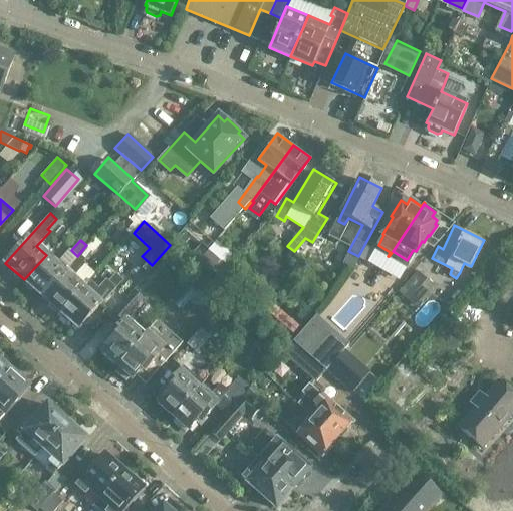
[(67,267),(42,295),(60,311),(82,286),(71,277),(85,261),(84,260),(92,251),(86,245),(77,256),(67,267)]
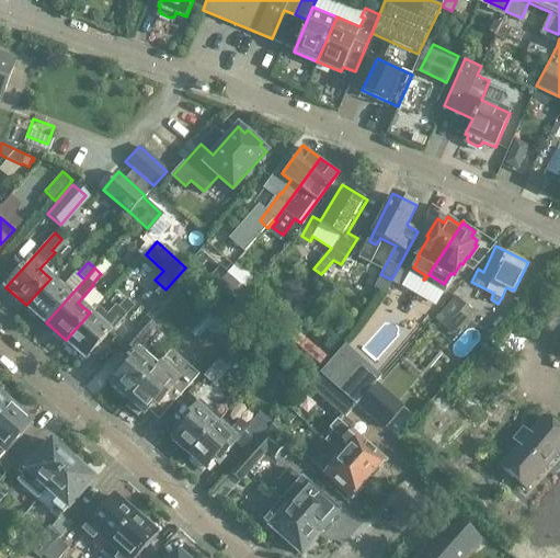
[(50,279),(26,305),(46,322),(73,292),(64,283),(60,287),(50,279)]
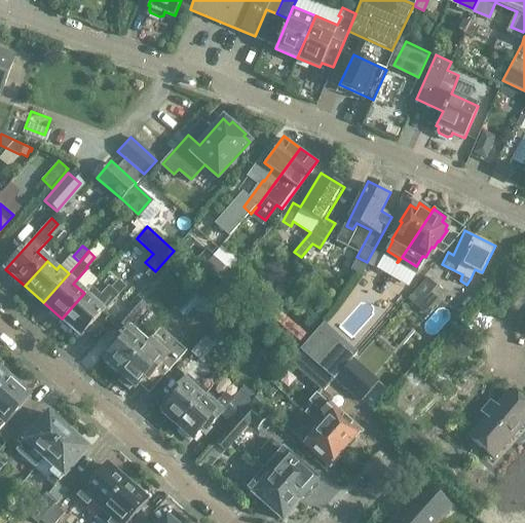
[(444,290),(427,275),(408,297),(424,312),(444,290)]
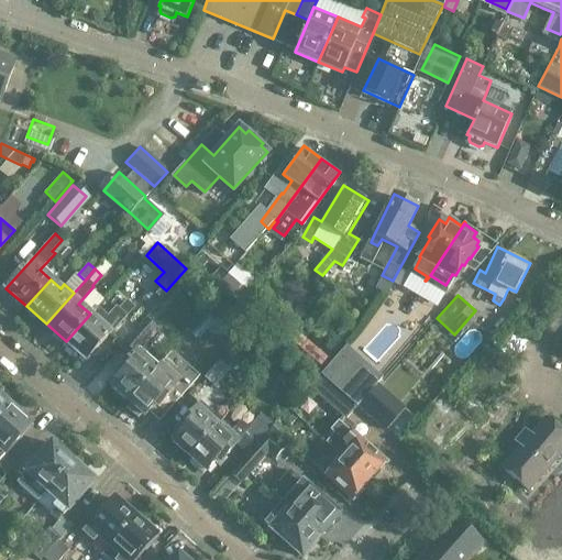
[(86,359),(124,316),(134,305),(127,299),(120,307),(117,304),(108,314),(98,305),(90,314),(66,341),(86,359)]
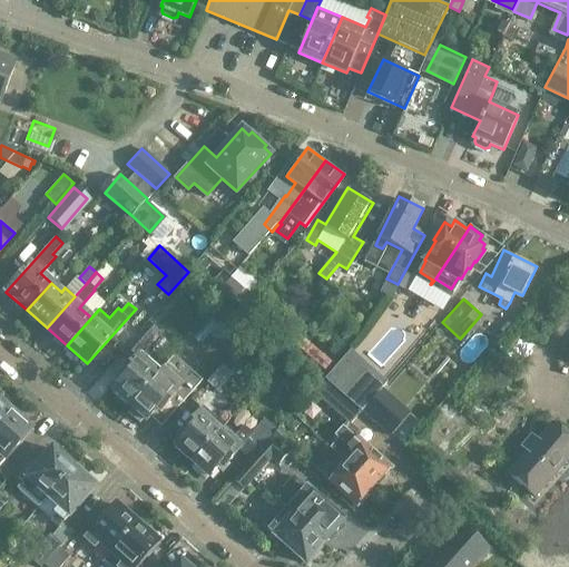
[(291,345),(308,323),(298,314),(280,336),(291,345)]
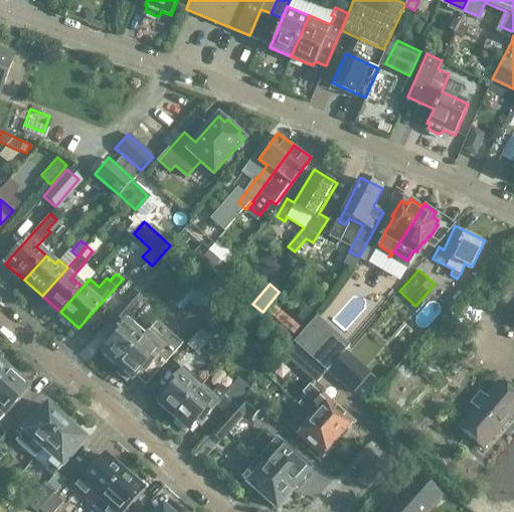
[(144,299),(135,290),(121,306),(130,314),(144,299)]
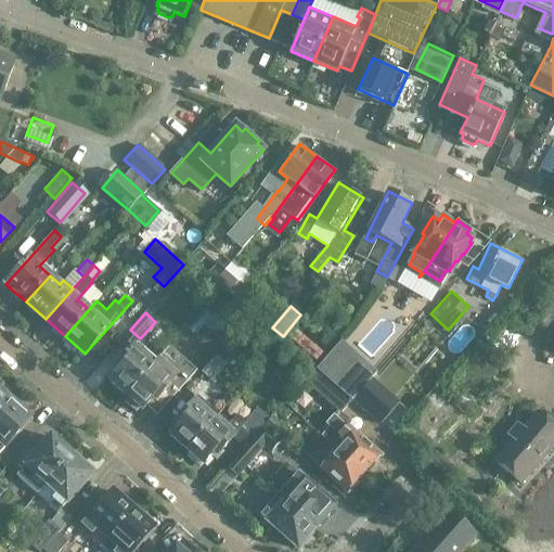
[(350,399),(376,370),(375,370),(372,373),(357,358),(359,355),(358,354),(356,357),(339,343),(343,339),(342,338),(316,367),(350,399)]
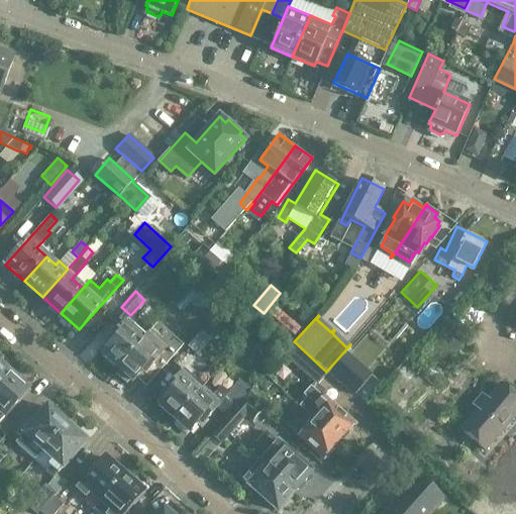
[(102,354),(117,368),(146,335),(127,318),(112,335),(110,334),(106,338),(111,343),(102,354)]
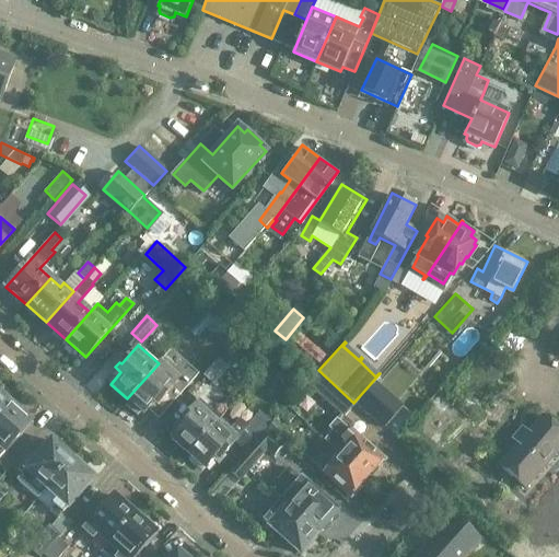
[(220,357),(209,348),(182,378),(193,387),(204,373),(205,374),(220,357)]
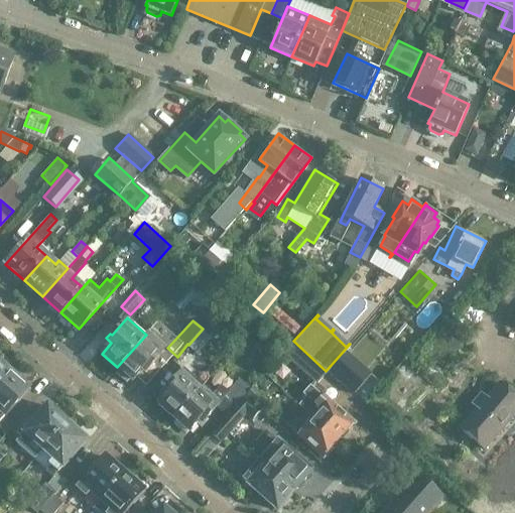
[(203,329),(188,345),(198,352),(211,337),(203,329)]
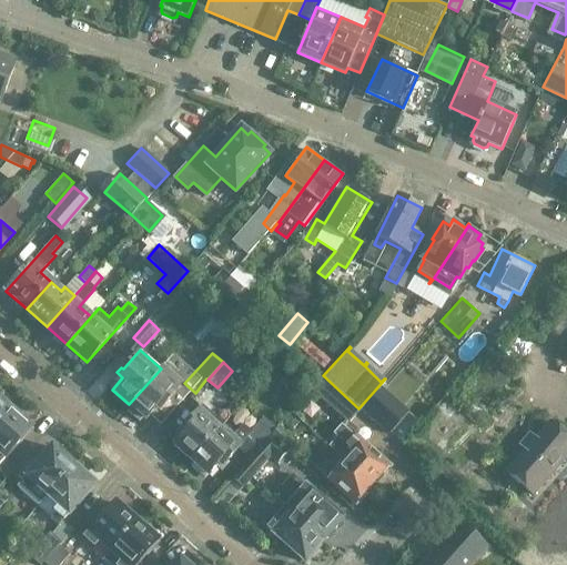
[(161,369),(129,404),(145,420),(157,407),(161,412),(165,407),(163,405),(181,386),(161,369)]
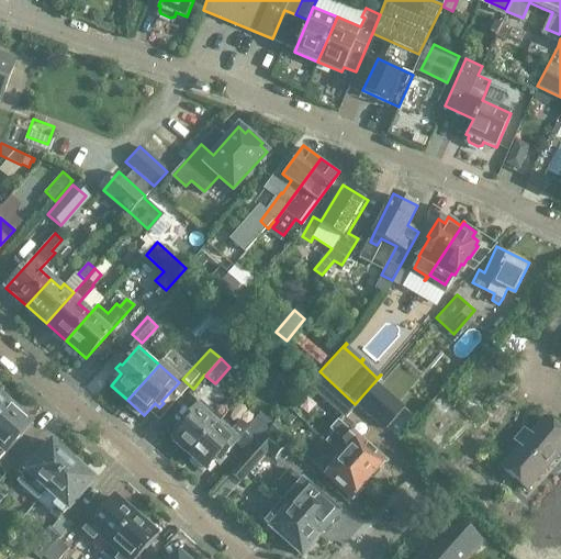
[(384,460),(350,429),(355,424),(346,416),(356,405),(355,404),(320,372),(309,384),(341,415),(338,418),(331,427),(334,431),(326,439),(341,455),(368,478),(384,460)]
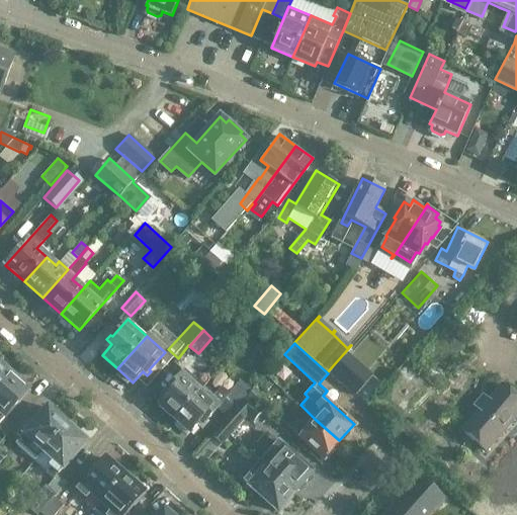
[(0,382),(10,372),(0,363),(0,382)]
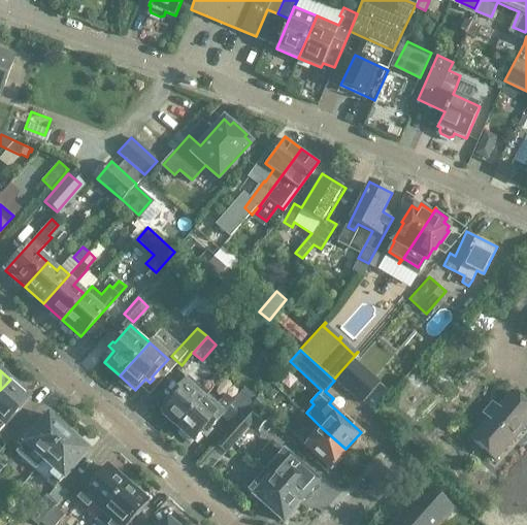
[(162,413),(177,427),(207,394),(189,376),(172,394),(171,393),(167,397),(172,402),(162,413)]
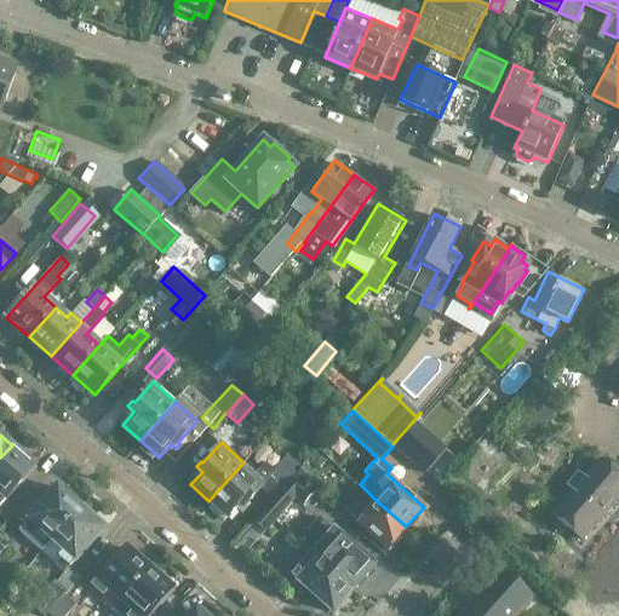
[(0,505),(1,504),(35,466),(12,445),(0,458),(0,505)]
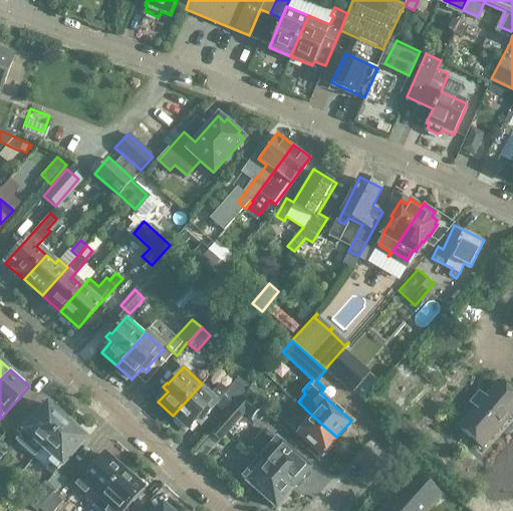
[(222,396),(234,407),(237,404),(245,395),(243,394),(250,386),(239,376),(228,389),(222,396)]
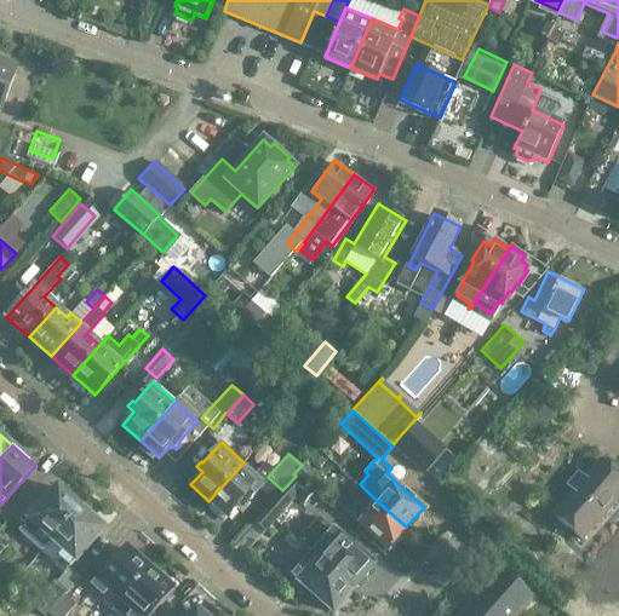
[(618,473),(602,459),(586,476),(554,513),(583,539),(618,495),(618,473)]
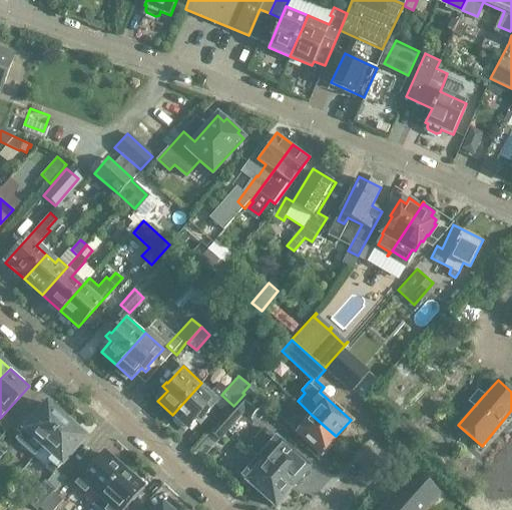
[(218,398),(221,395),(227,388),(219,381),(210,391),(201,383),(172,415),(188,429),(197,418),(202,422),(206,418),(204,416),(219,399),(218,398)]
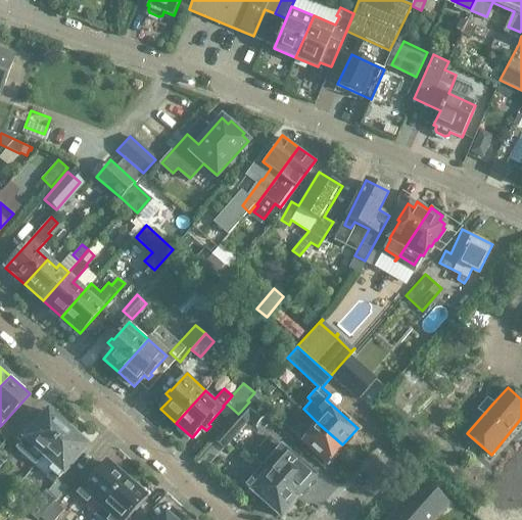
[(269,402),(257,391),(249,399),(261,410),(269,402)]
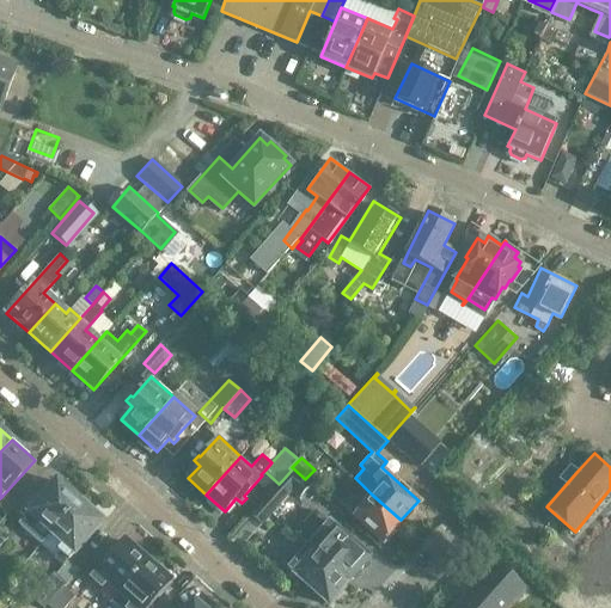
[(309,485),(292,470),(282,480),(292,490),(299,496),(309,485)]
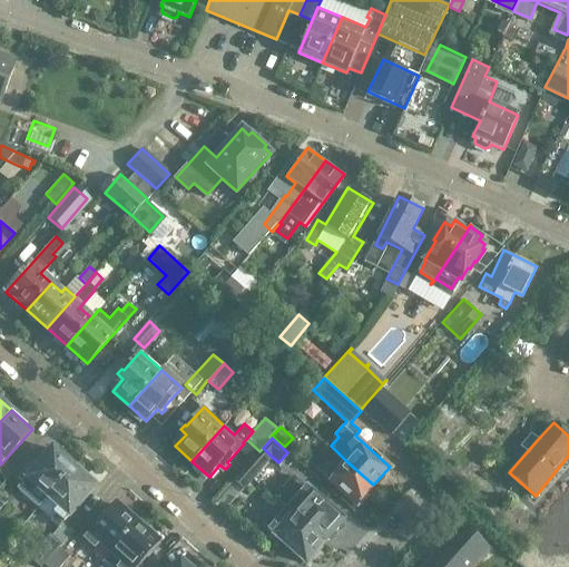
[(373,485),(346,461),(331,446),(322,456),(319,452),(311,461),(357,502),(373,485)]
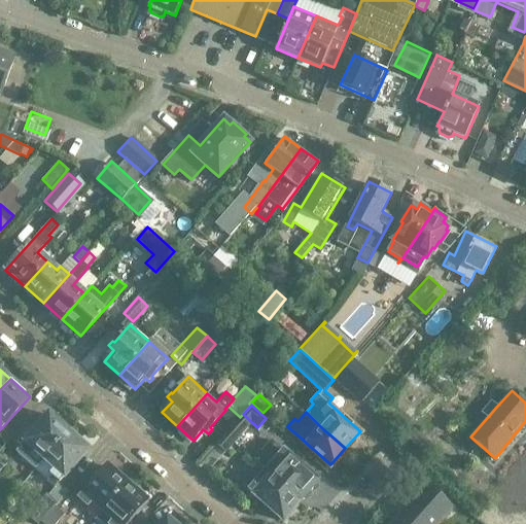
[(34,448),(44,458),(69,430),(48,413),(21,446),(30,453),(34,448)]
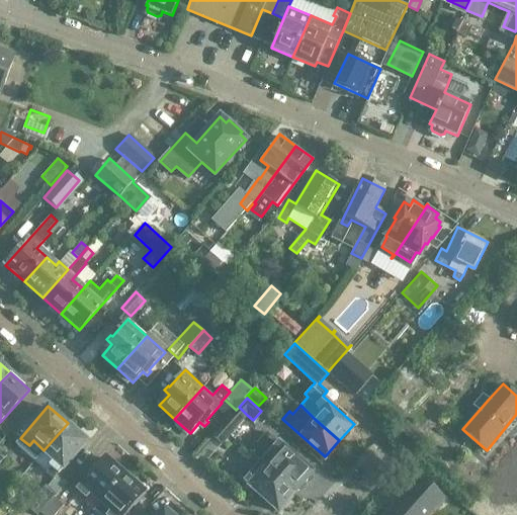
[(239,407),(236,410),(212,436),(222,444),(247,415),(239,407)]
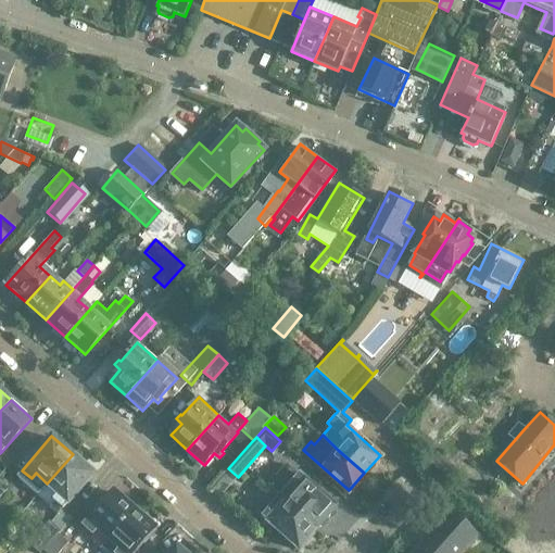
[(73,454),(47,484),(58,492),(53,498),(63,507),(93,473),(73,454)]
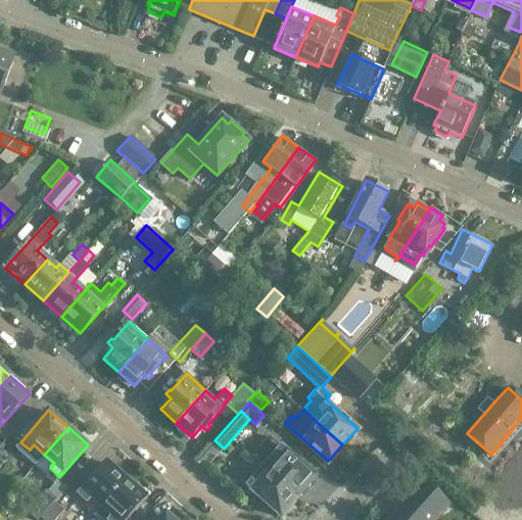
[(282,446),(265,465),(299,495),(316,476),(282,446)]
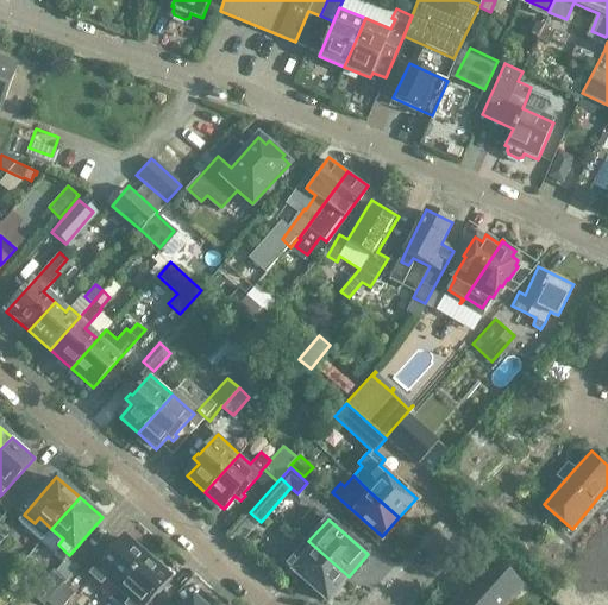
[(107,578),(119,588),(148,556),(124,536),(92,573),(102,583),(107,578)]
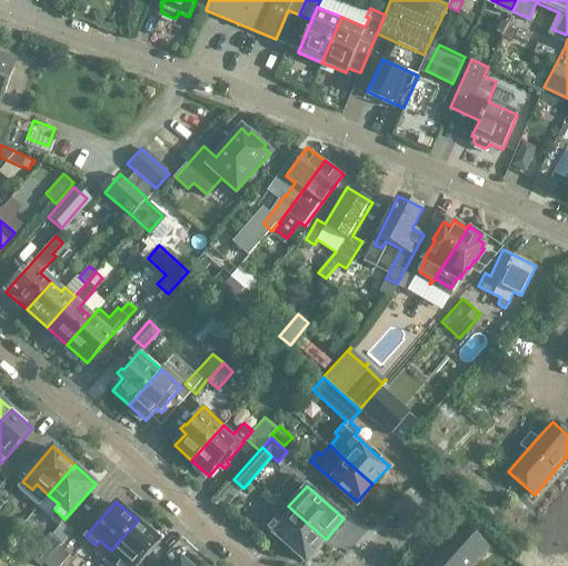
[(326,539),(288,506),(277,518),(272,514),(263,524),(306,562),(326,539)]
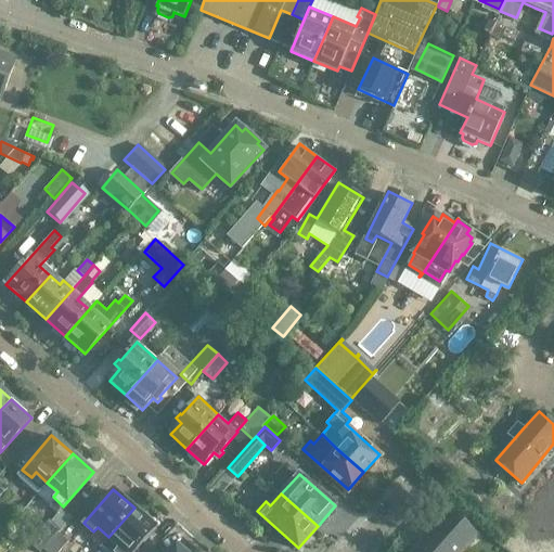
[(134,508),(108,537),(119,547),(115,551),(132,551),(155,526),(134,508)]
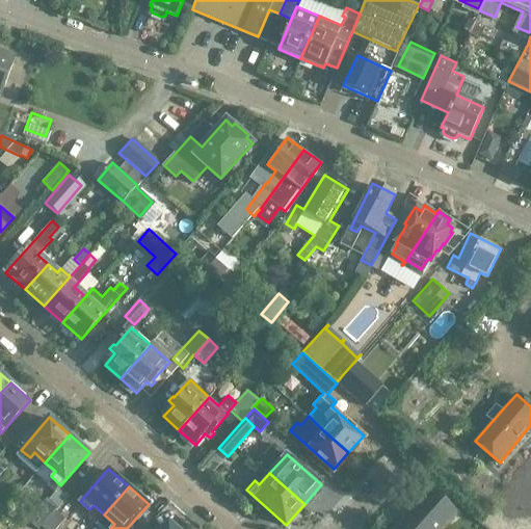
[(396,528),(442,528),(456,512),(431,490),(396,528)]
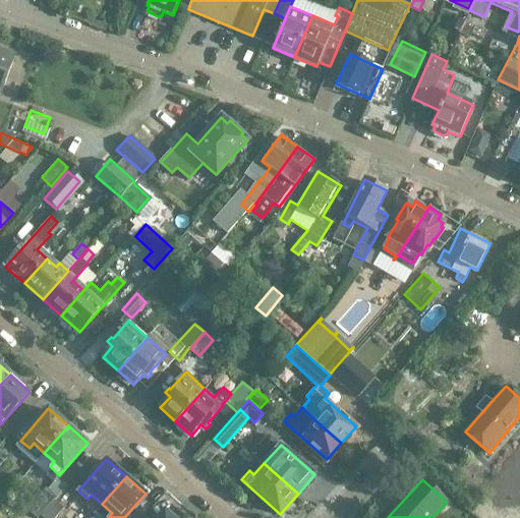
[(55,499),(45,491),(32,506),(41,514),(55,499)]
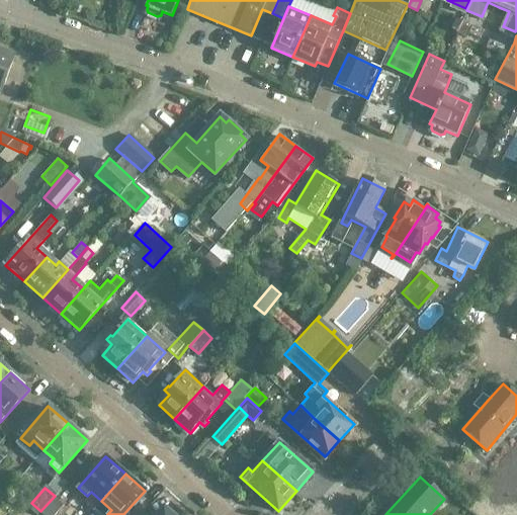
[(55,496),(40,511),(45,514),(55,514),(64,505),(55,496)]
